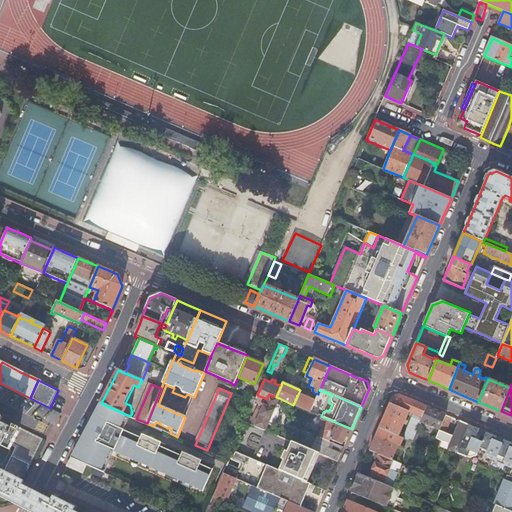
[(267,399),(257,395),(256,398),(255,401),(261,404),(254,419),(248,416),(245,422),(265,430),(279,398),(276,397),(269,394),(267,399)]
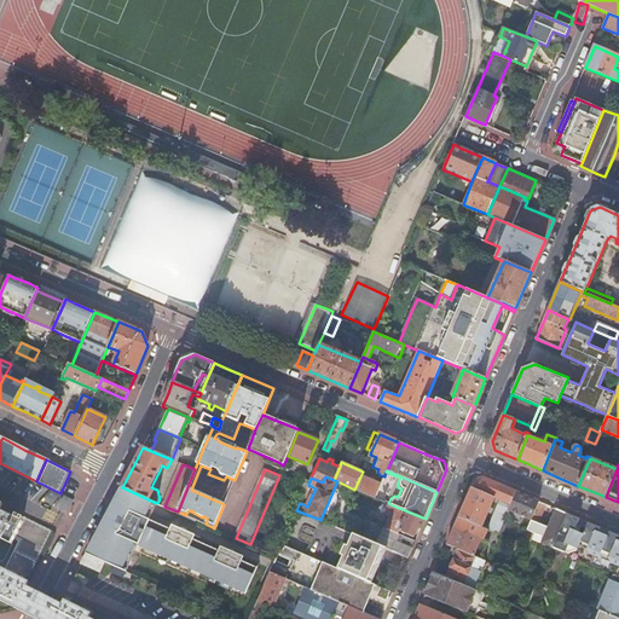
[(360,476),(354,490),(357,490),(375,498),(381,485),(360,476)]
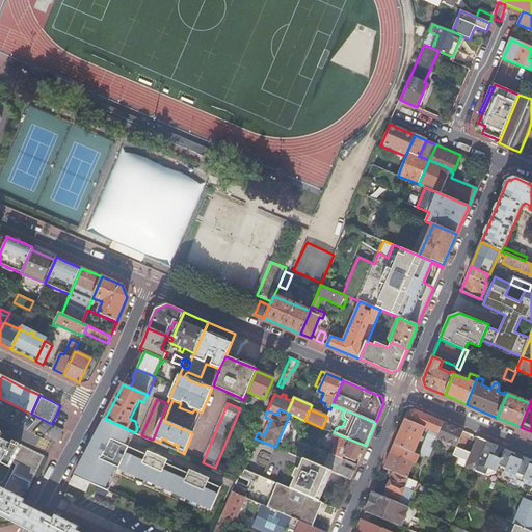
[(265,417),(266,414),(259,410),(254,424),(260,427),(265,417)]
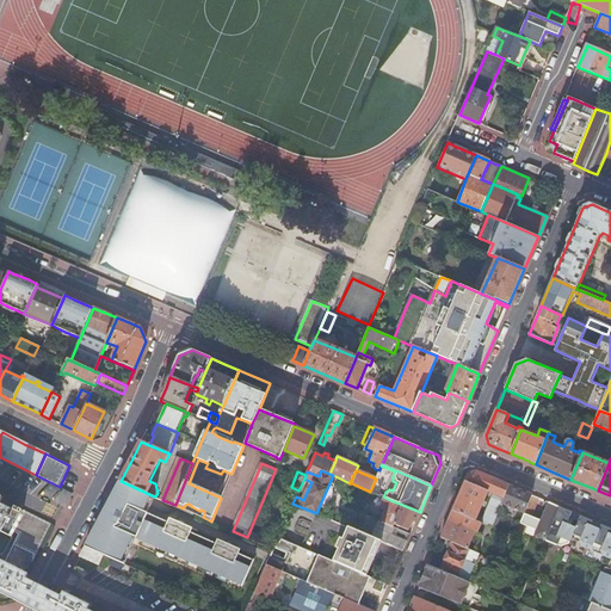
[(461,494),(454,510),(477,520),(479,517),(483,506),(486,507),(487,503),(485,501),(488,494),(492,495),(492,493),(494,494),(485,519),(482,523),(492,526),(501,507),(510,486),(498,481),(477,471),(469,475),(467,477),(461,494)]
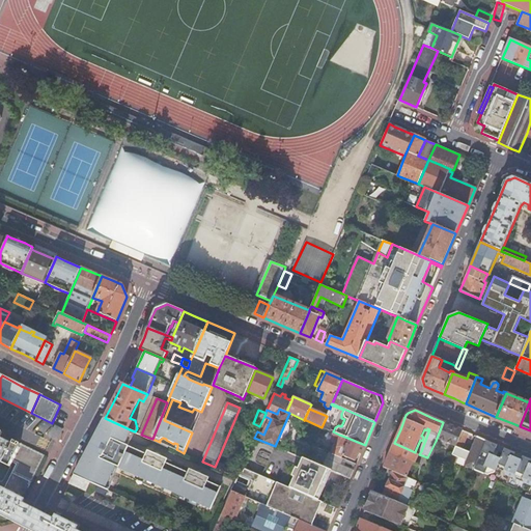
[(89,482),(105,490),(109,480),(116,466),(136,475),(157,483),(178,494),(198,502),(212,508),(221,486),(207,481),(210,477),(202,474),(202,473),(202,472),(201,472),(201,471),(200,471),(199,471),(198,470),(198,471),(197,471),(196,471),(194,475),(188,472),(166,463),(167,458),(161,456),(161,455),(161,454),(160,454),(160,453),(159,453),(159,452),(158,452),(157,452),(156,452),(155,452),(154,452),(154,453),(152,456),(146,453),(126,444),(128,439),(132,430),(105,418),(102,425),(99,432),(98,432),(79,467),(80,467),(84,469),(80,478),(89,482)]
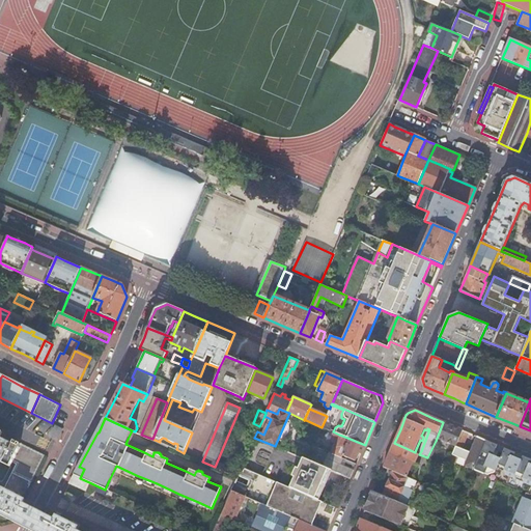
[(452,426),(443,422),(436,441),(439,442),(441,439),(456,445),(463,430),(452,426)]
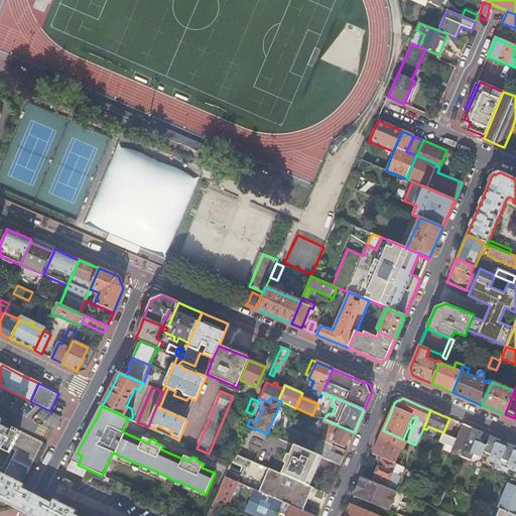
[(55,429),(61,417),(54,414),(53,416),(44,424),(55,429)]
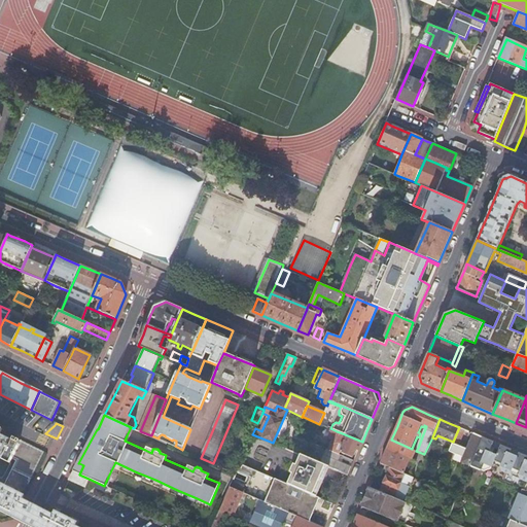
[(0,458),(9,463),(21,441),(14,437),(12,441),(0,434),(0,433),(2,429),(0,427),(0,458)]
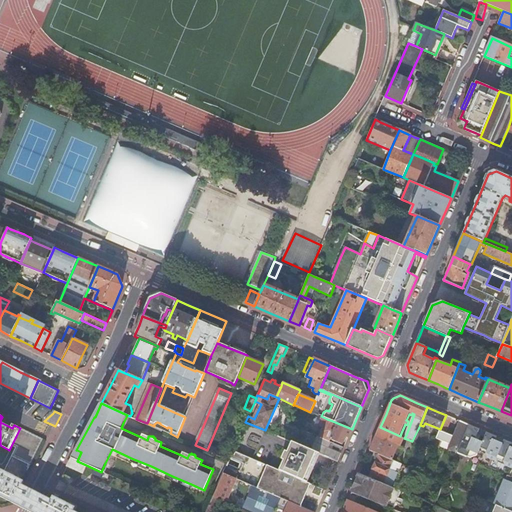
[(452,417),(446,415),(440,429),(432,447),(437,450),(441,441),(450,444),(448,449),(457,453),(469,424),(460,421),(453,437),(445,433),(452,417)]
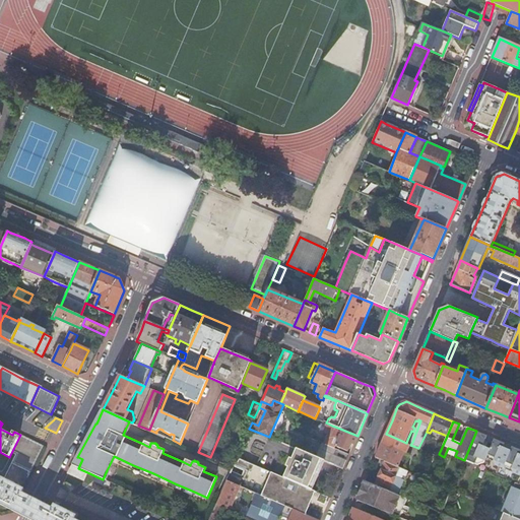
[(351,444),(353,445),(358,436),(335,427),(332,426),(325,444),(334,448),(335,446),(347,451),(349,447),(351,444)]
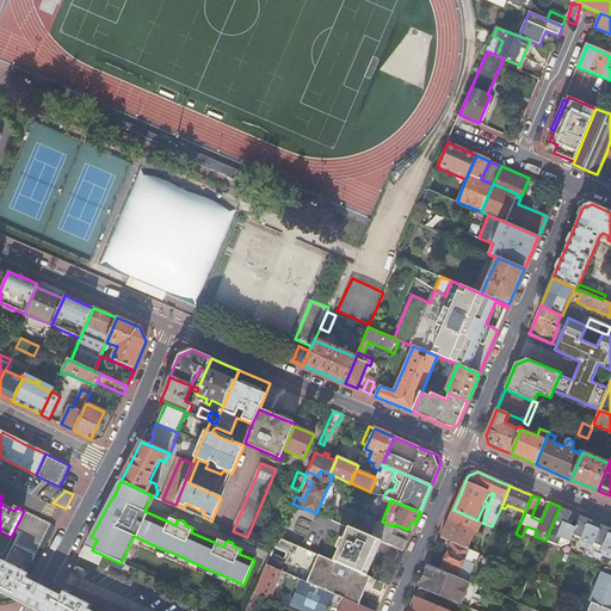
[(610,528),(610,529),(588,520),(567,511),(560,506),(545,541),(561,547),(569,543),(573,535),(581,538),(579,543),(581,548),(591,551),(593,543),(602,547),(600,551),(603,556),(610,560),(610,561),(608,569),(610,571),(610,528)]
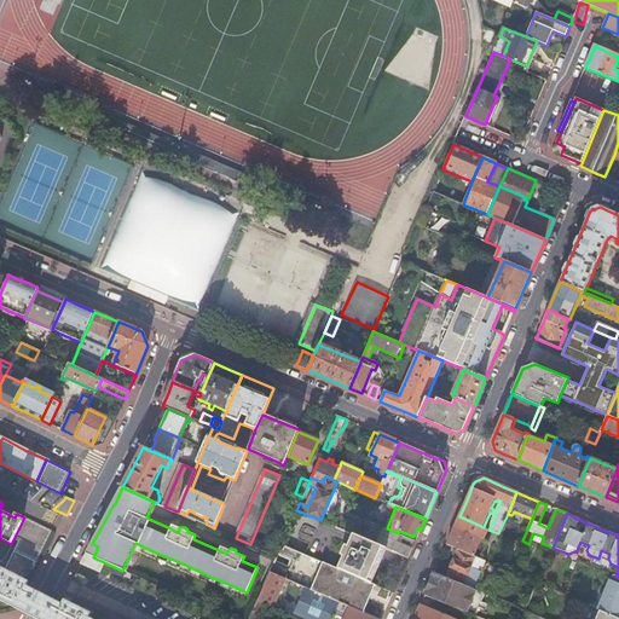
[(484,527),(460,516),(447,544),(458,549),(476,556),(478,557),(482,545),(489,530),(484,527)]
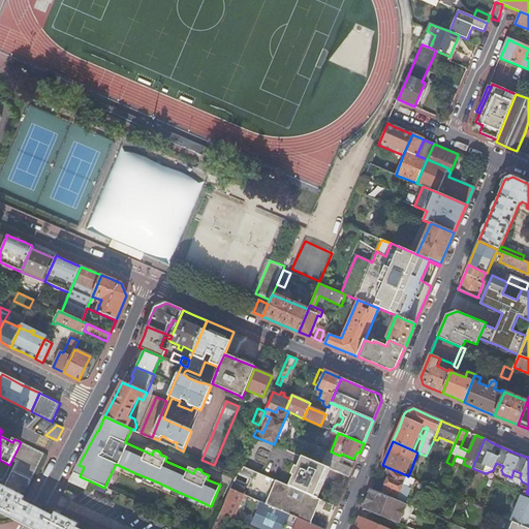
[(329,452),(325,459),(338,465),(339,463),(342,457),(340,456),(331,452),(329,452)]
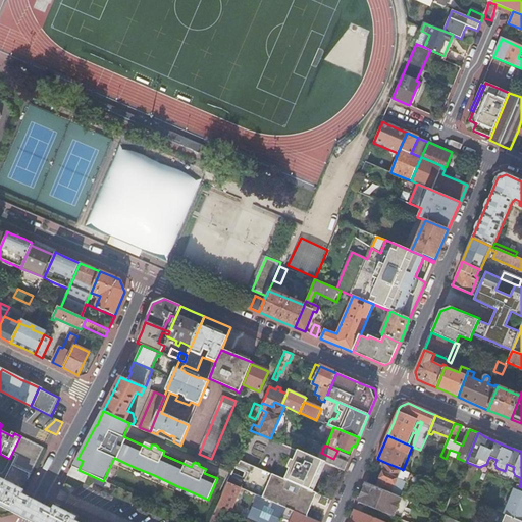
[(284,479),(310,490),(315,480),(323,461),(318,459),(298,451),(293,461),(291,460),(286,468),(290,469),(284,479)]
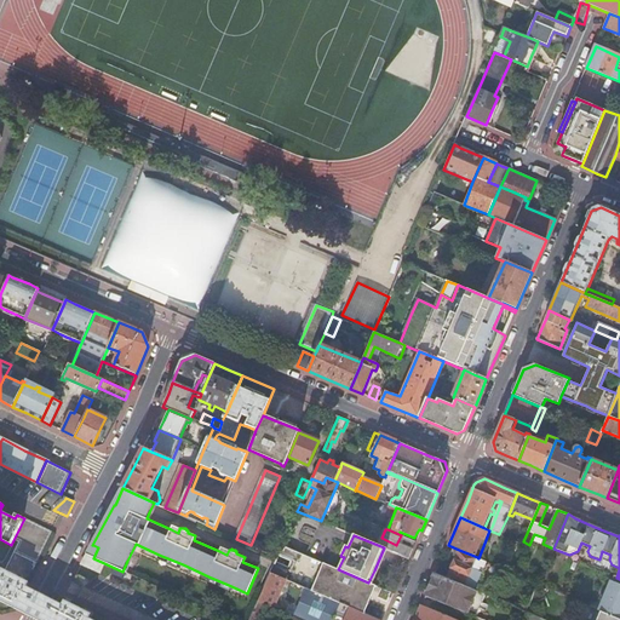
[(384,547),(409,558),(413,550),(397,543),(396,545),(382,538),(378,545),(384,547)]
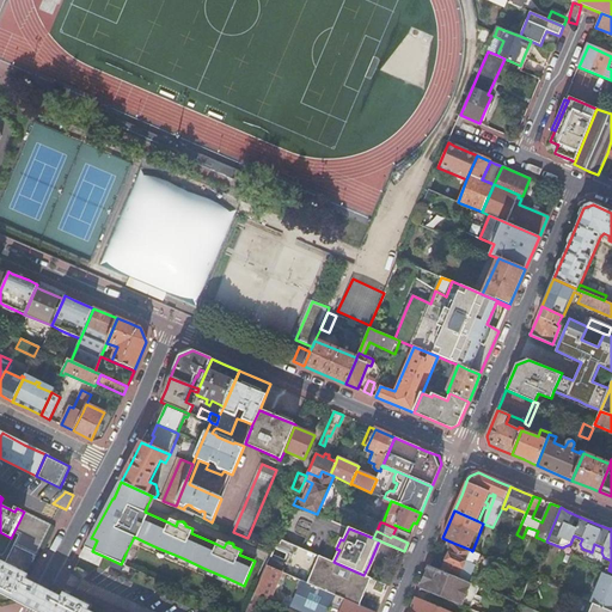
[(469,582),(481,555),(472,551),(471,550),(453,543),(451,548),(451,550),(446,560),(441,570),(459,579),(469,582)]
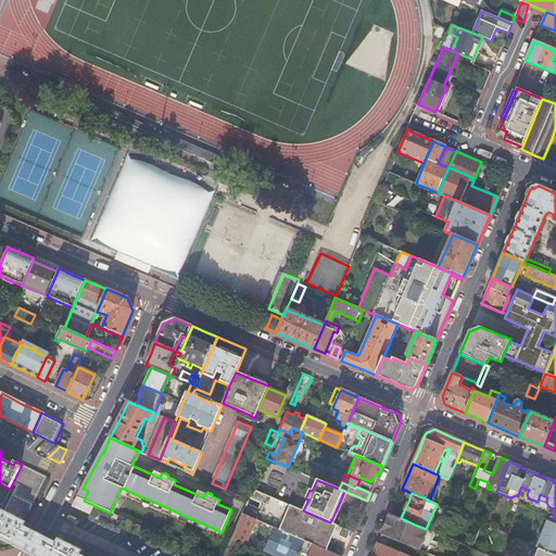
[(162,510),(164,506),(142,497),(141,501),(162,510)]
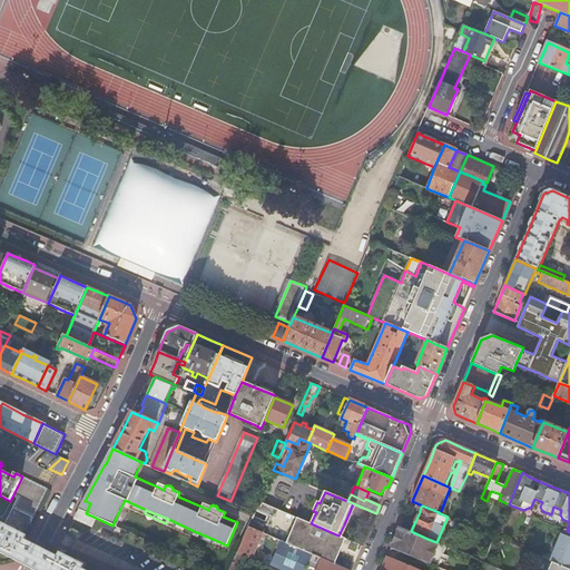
[(92,527),(96,518),(86,513),(81,511),(80,511),(76,519),(92,527)]
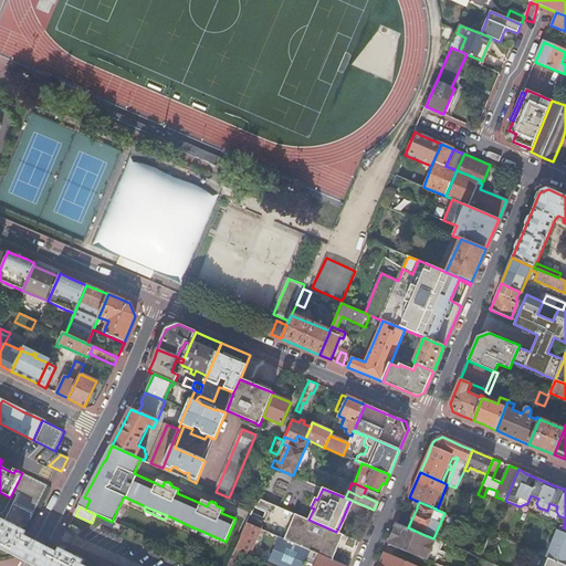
[(308,520),(294,513),(284,540),(333,561),(338,548),(344,534),(336,532),(308,520)]
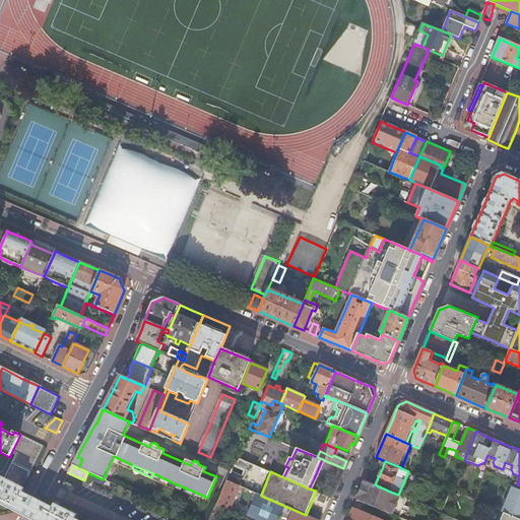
[(23,489),(1,476),(0,477),(0,504),(14,511),(18,513),(22,515),(27,518),(31,519),(76,519),(74,519),(76,515),(66,510),(58,506),(54,504),(52,508),(47,505),(38,501),(31,498),(27,495),(23,494),(21,493),(23,489)]
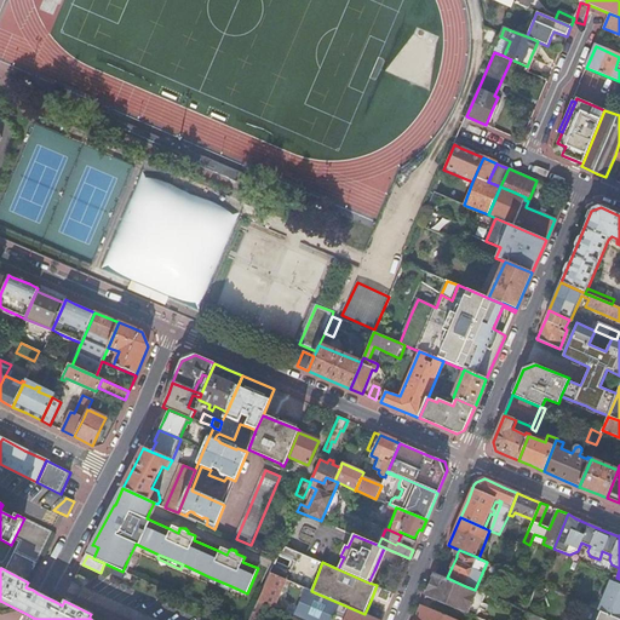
[(296,585),(270,573),(258,602),(268,606),(274,608),(285,584),(294,587),(296,585)]
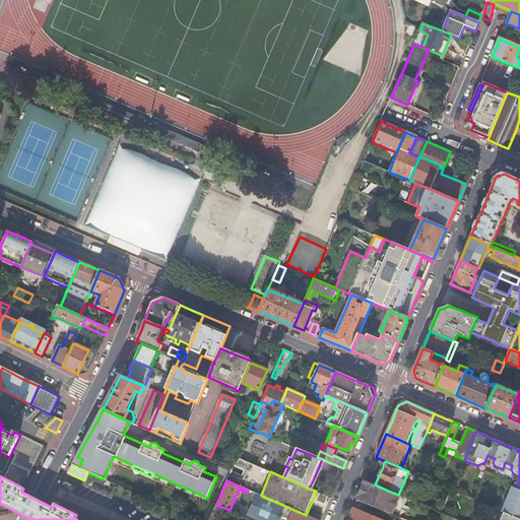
[(400,496),(398,495),(390,492),(375,484),(366,481),(362,490),(358,501),(374,508),(387,513),(389,506),(395,508),(400,496)]
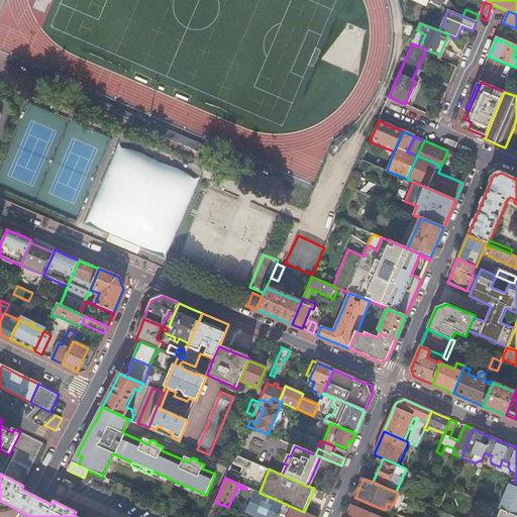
[(191,493),(193,489),(174,481),(172,484),(191,493)]
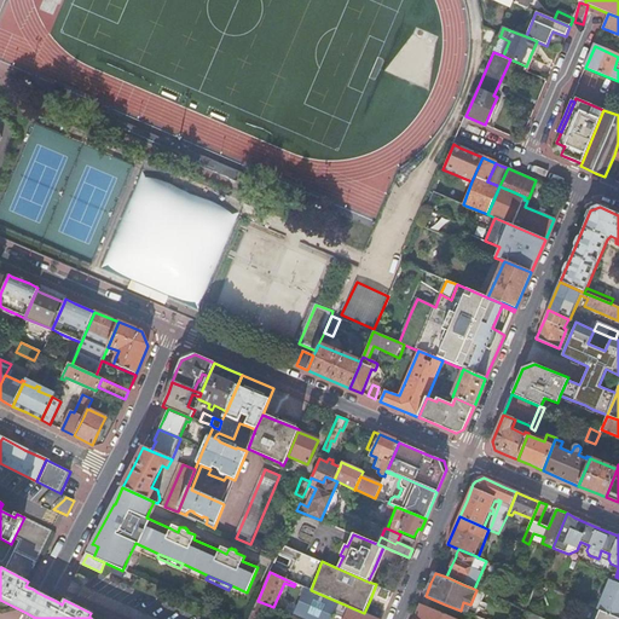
[(618,578),(615,577),(614,577),(613,582),(611,580),(603,597),(600,606),(593,602),(591,606),(599,609),(618,618),(618,578)]
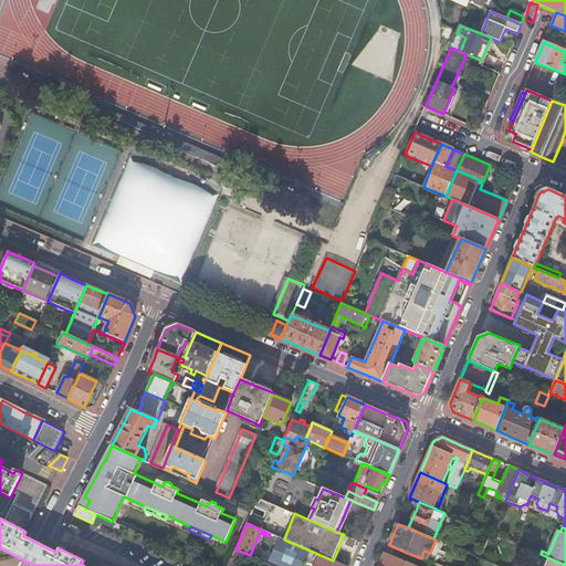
[(345,565),(333,561),(284,540),(279,537),(268,563),(275,565),(345,565)]
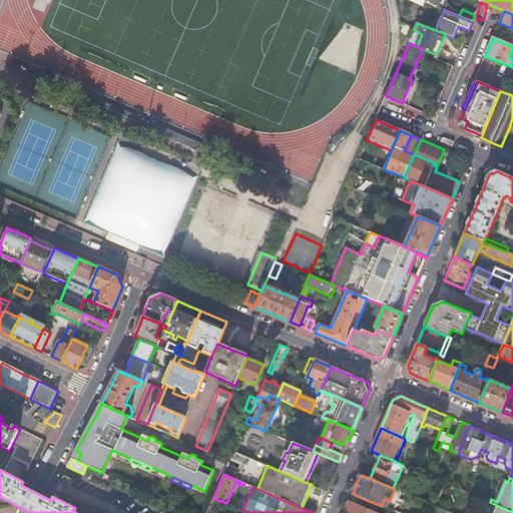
[(221,501),(213,498),(206,512),(215,512),(220,504),(221,501)]
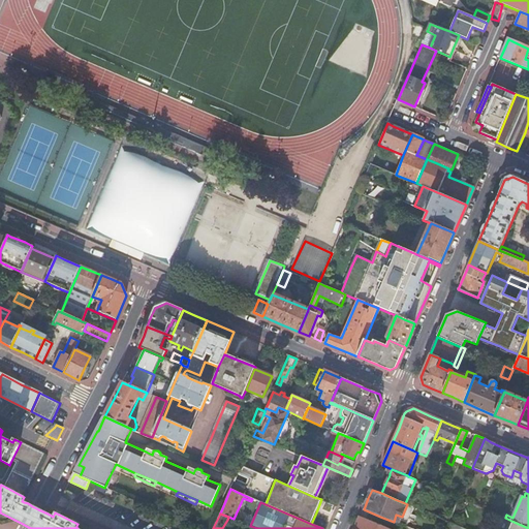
[(399,524),(402,517),(396,515),(394,522),(399,524)]
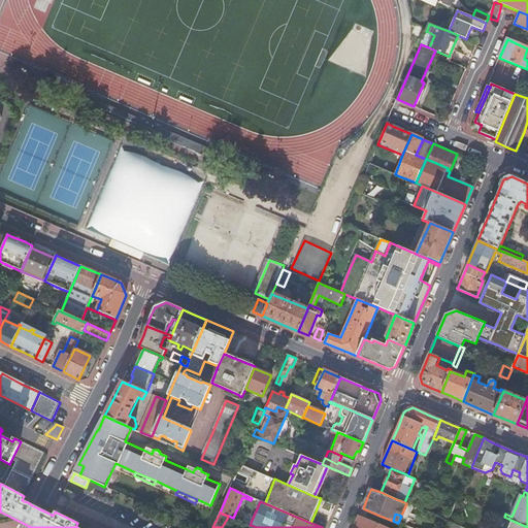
[(385,527),(359,517),(354,527),(385,527)]
